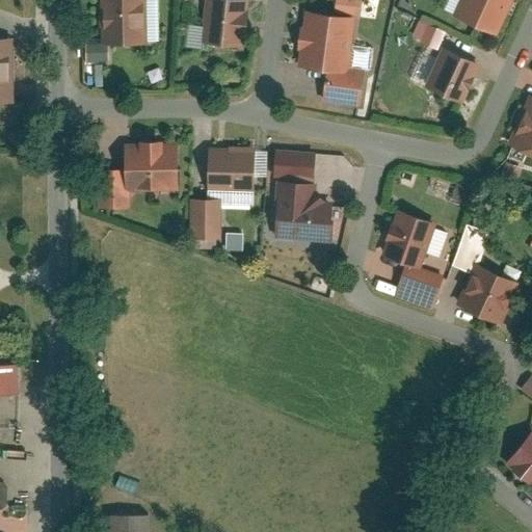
[(98,0),(100,44),(148,42),(145,0),(98,0)]
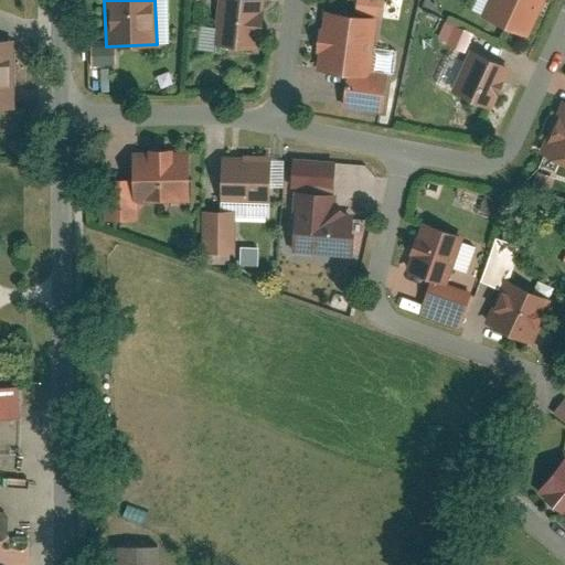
[(217,0),(214,44),(259,49),(264,0),(217,0)]
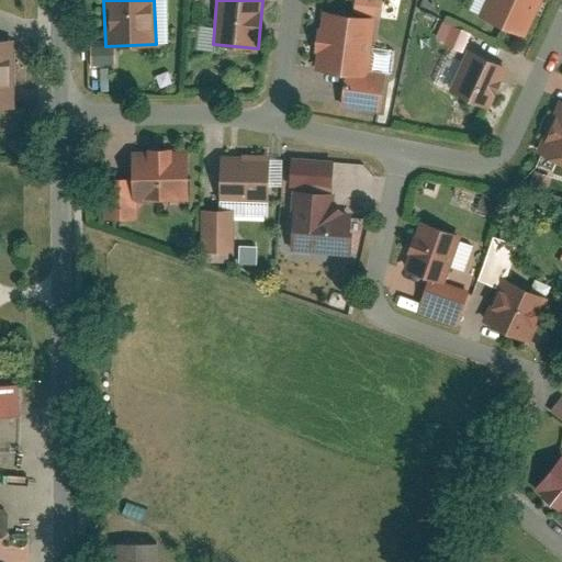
[(485,0),(478,18),(527,41),(544,0),(485,0)]
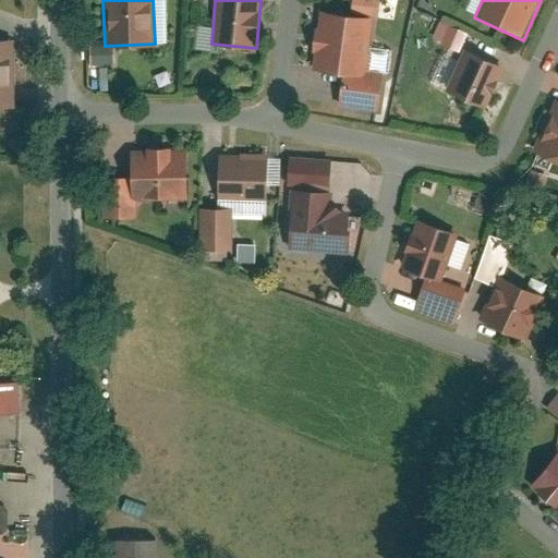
[(374,17),(318,11),(311,67),(366,74),(374,17)]
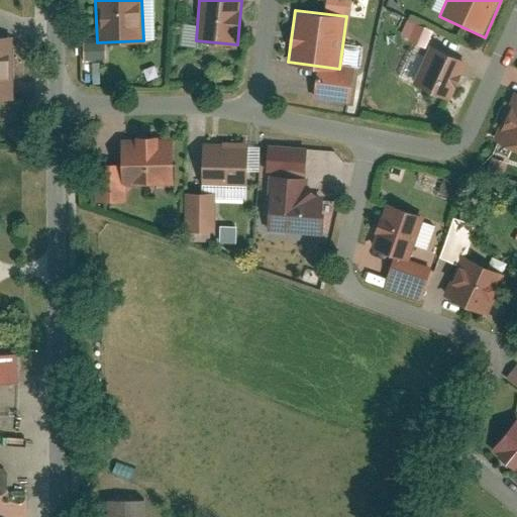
[(407,18),(400,35),(425,47),(432,30),(407,18)]
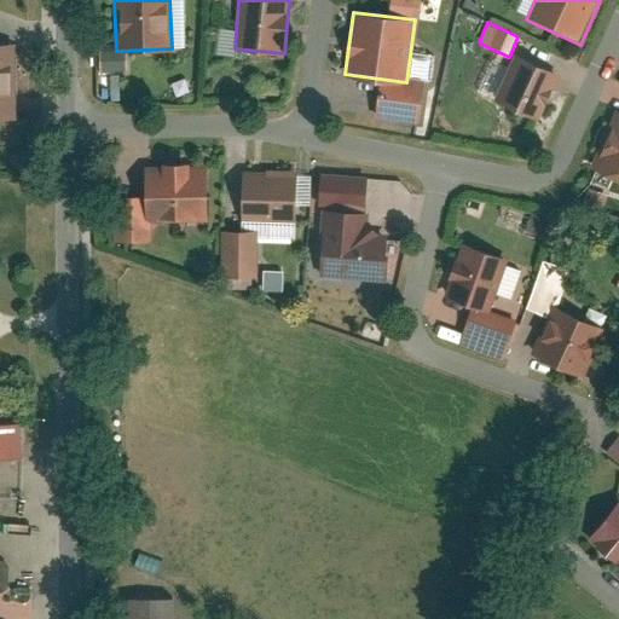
[(24,46),(0,46),(0,117),(24,119),(24,46)]
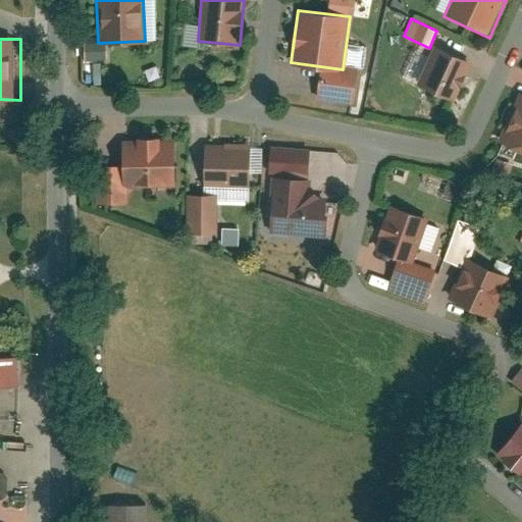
[(433,43),(414,83),(454,101),(472,61),(433,43)]
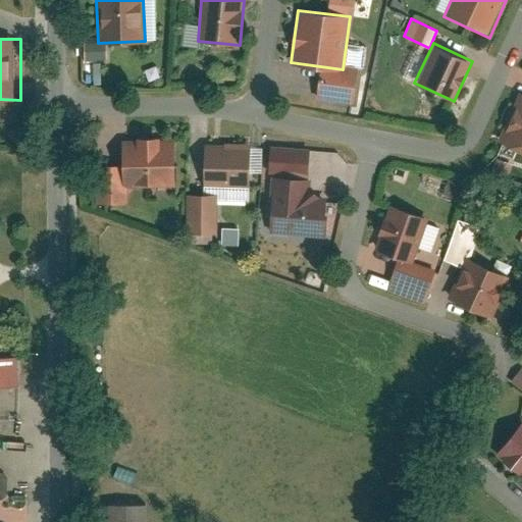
[(521,94),(500,145),(521,155),(521,94)]
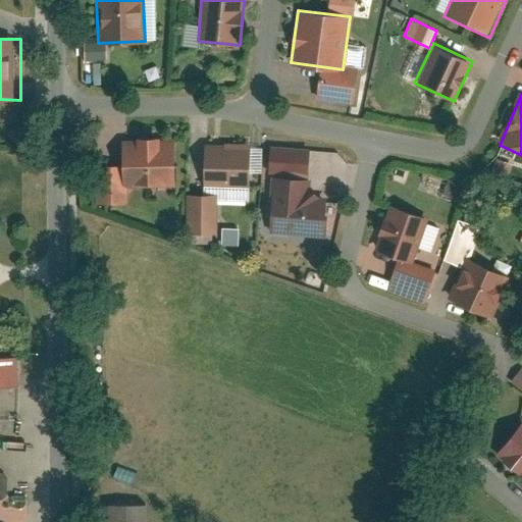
[(117,186),(171,186),(171,140),(117,140),(117,186)]
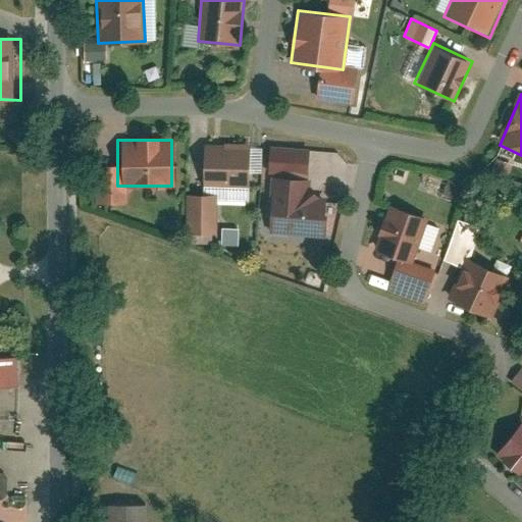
[(200,186),(247,187),(247,148),(200,148),(200,186)]
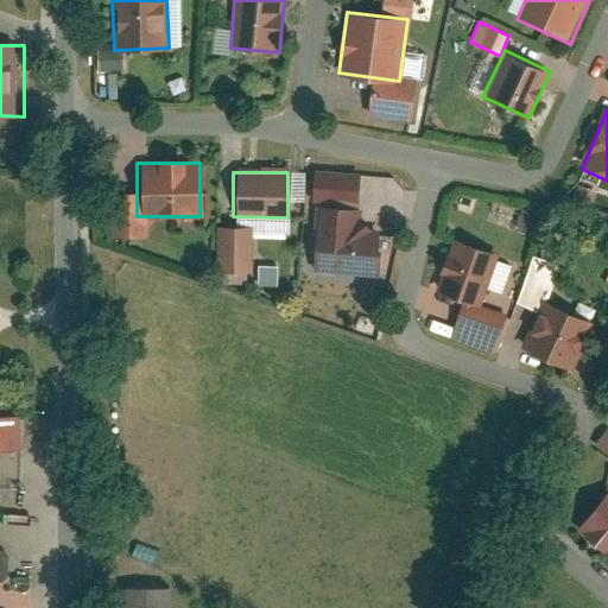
[(311,276),(380,278),(382,223),(361,222),(361,209),(315,208),(311,276)]
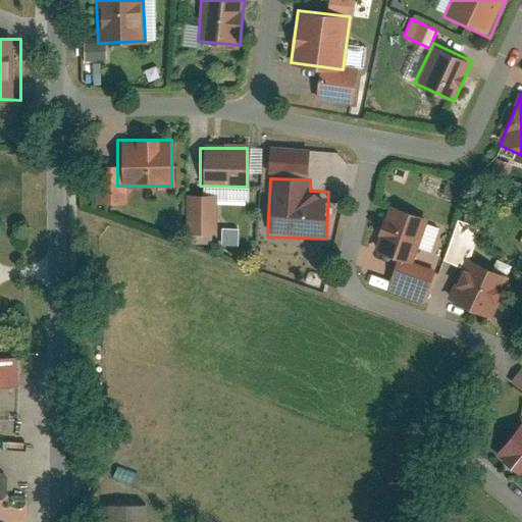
[(426,218),(387,205),(372,251),(412,264),(426,218)]
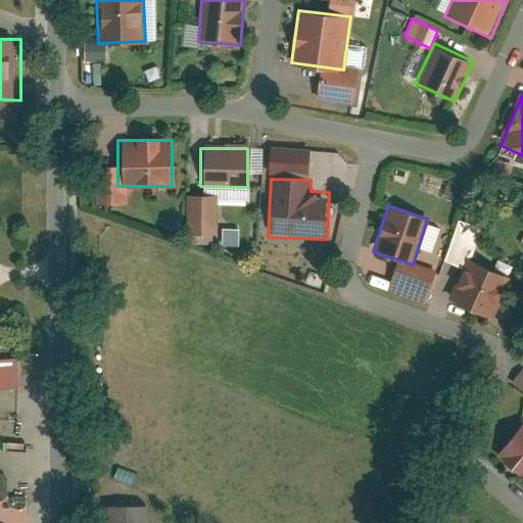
[(222,245),(238,244),(237,229),(221,229),(222,245)]
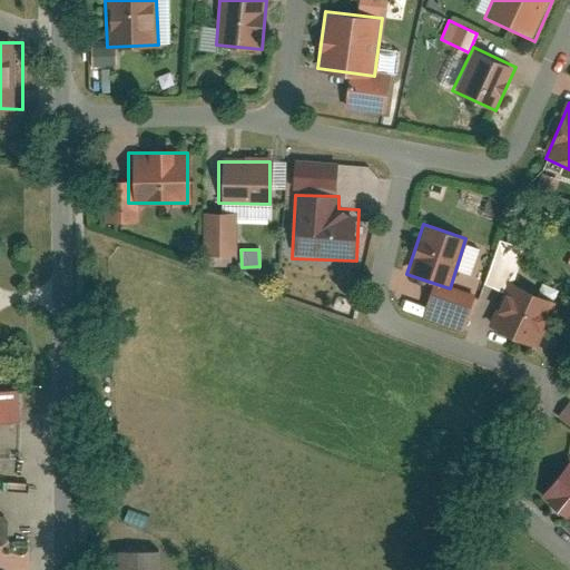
[(509,281),(490,324),(539,344),(557,301),(509,281)]
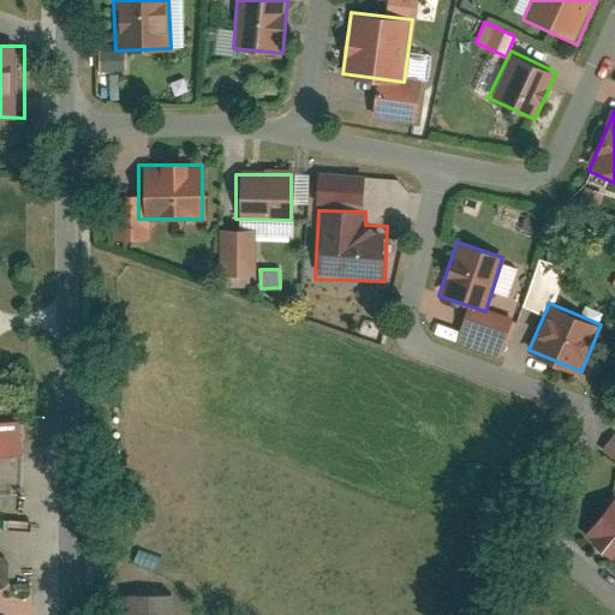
[(0,423),(0,455),(16,455),(16,423),(0,423)]
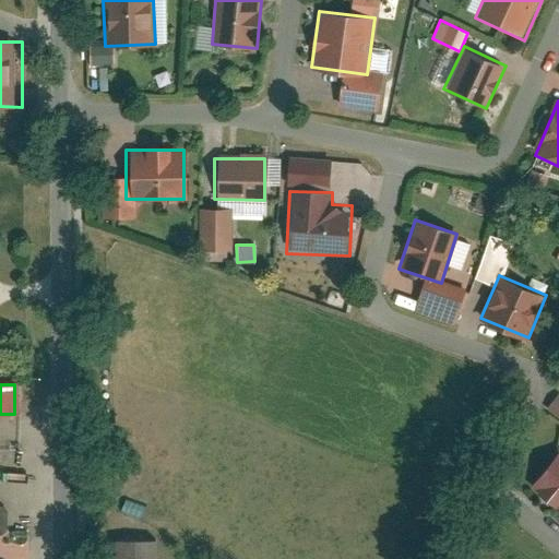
[(558,393),(547,408),(558,417),(558,393)]
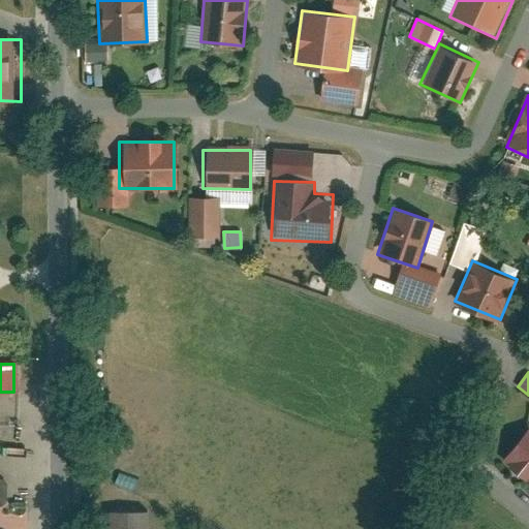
[(528,423),(500,460),(506,464),(504,467),(521,480),(523,478),(528,483),(528,423)]
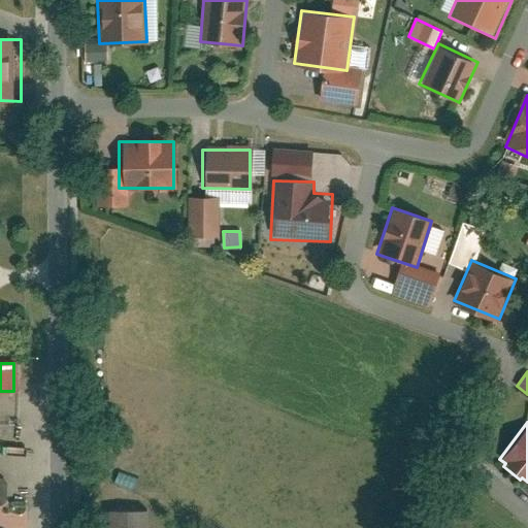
[(129,527),(129,496),(91,496),(91,527),(129,527)]
